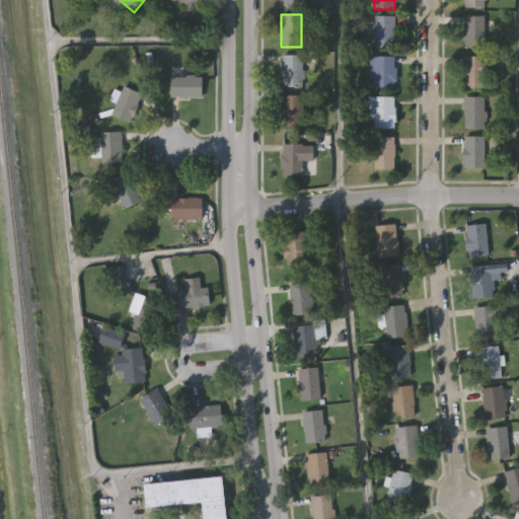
[(394,15),(394,48),(372,48),(372,15),(394,15)]
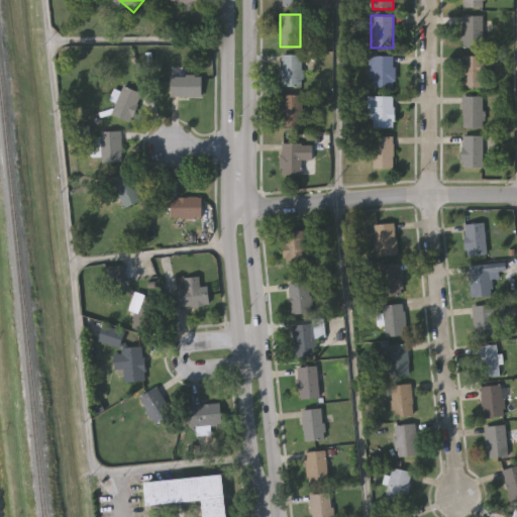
[(460,47),(460,16),(482,16),(482,47),(460,47)]
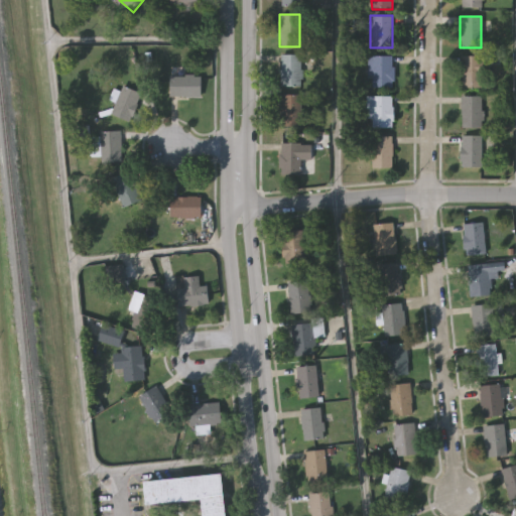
[(280,86),(280,54),(301,54),(301,86),(280,86)]
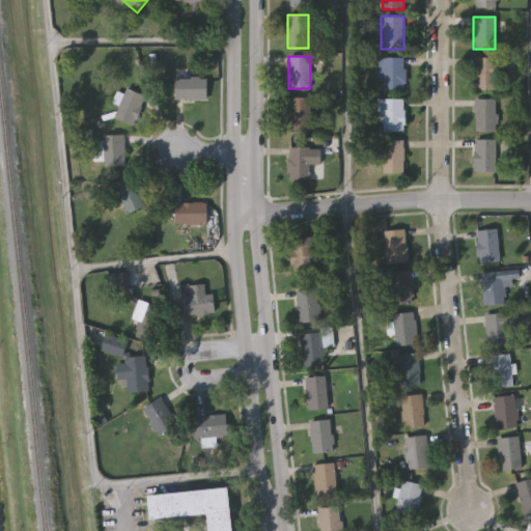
[(403,90),(376,90),(376,57),(403,57),(403,90)]
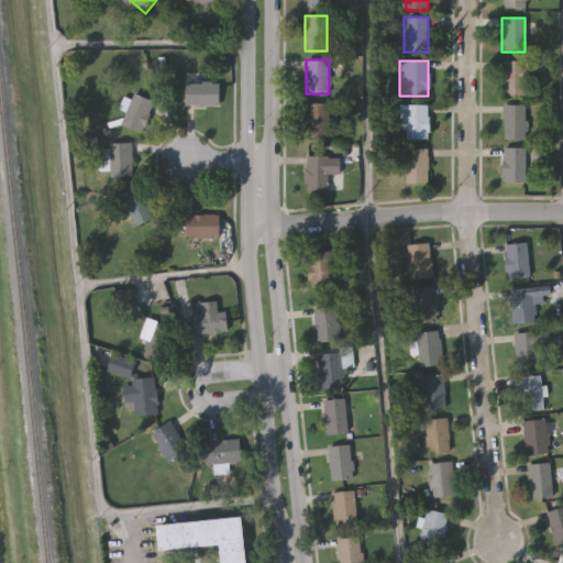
[(504,62),(525,62),(525,96),(504,96),(504,62)]
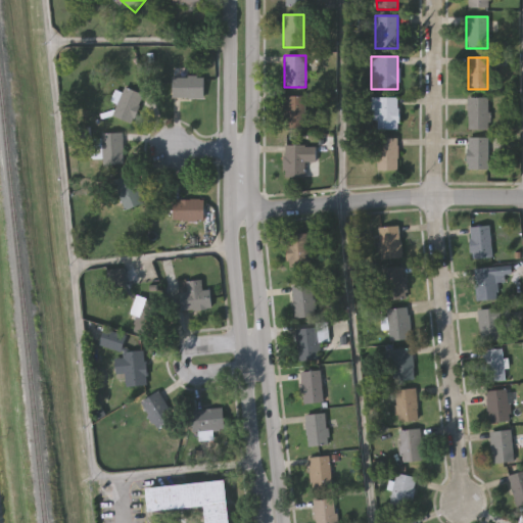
[(202,98),(172,98),(172,78),(202,78),(202,98)]
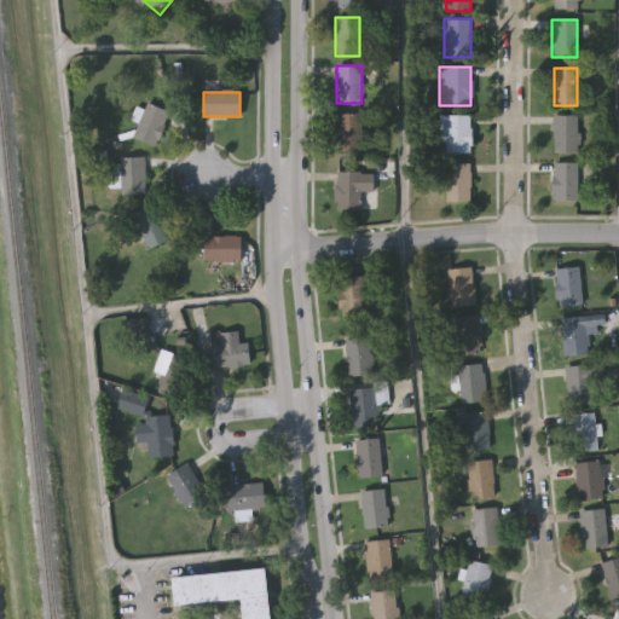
[(169,114),(155,146),(132,137),(148,103),(169,114)]
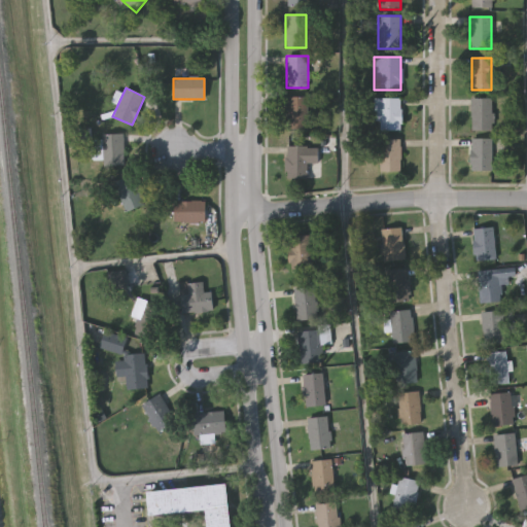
[(308,97),(308,132),(286,132),(286,97),(308,97)]
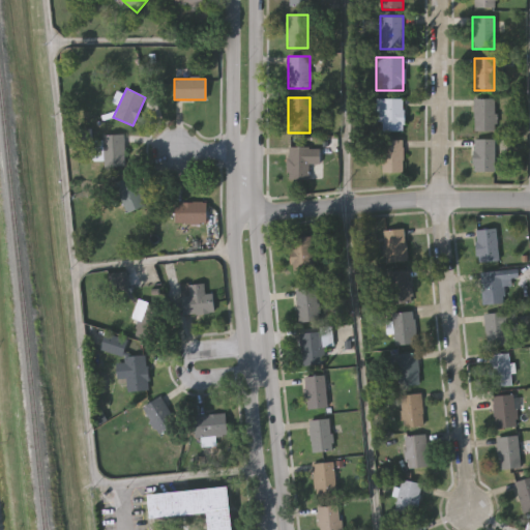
[(376,98),(403,98),(403,130),(376,130),(376,98)]
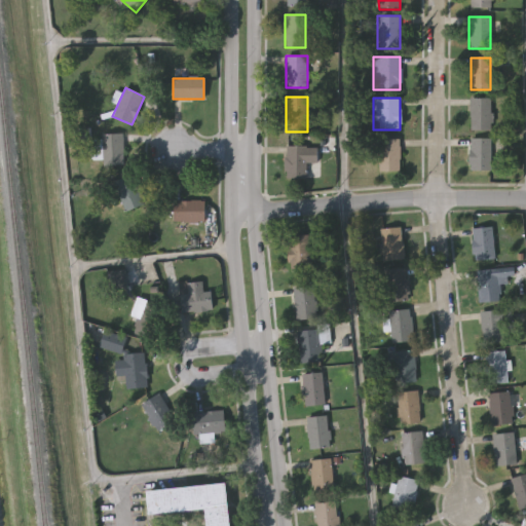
[(471,130),(471,98),(490,98),(490,130),(471,130)]
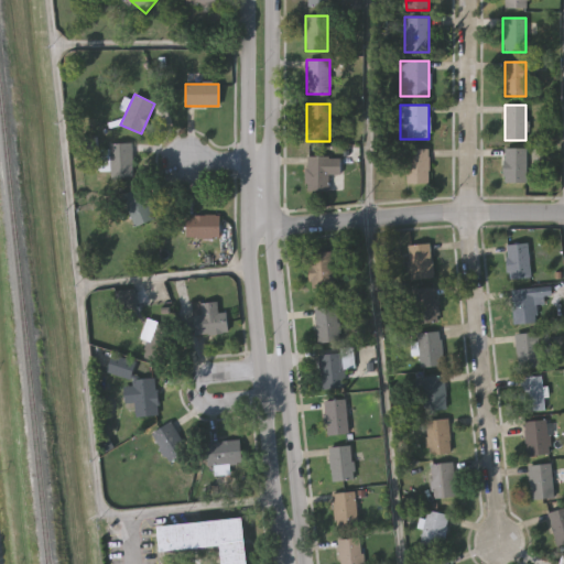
[(109,177),(109,172),(96,172),(96,150),(108,150),(108,144),(132,144),(132,177),(109,177)]
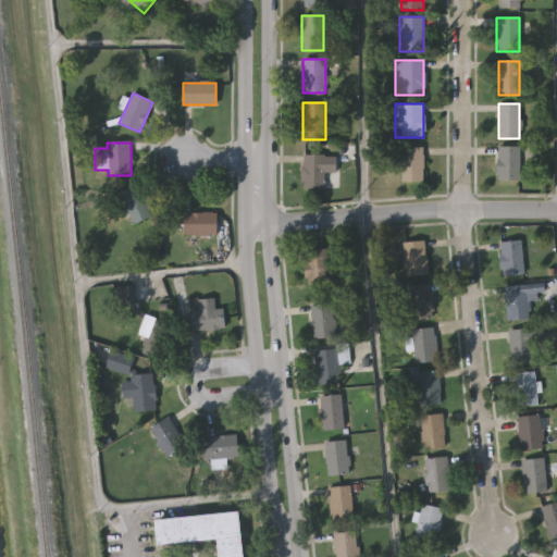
[(423,147),(423,181),(395,181),(395,147),(423,147)]
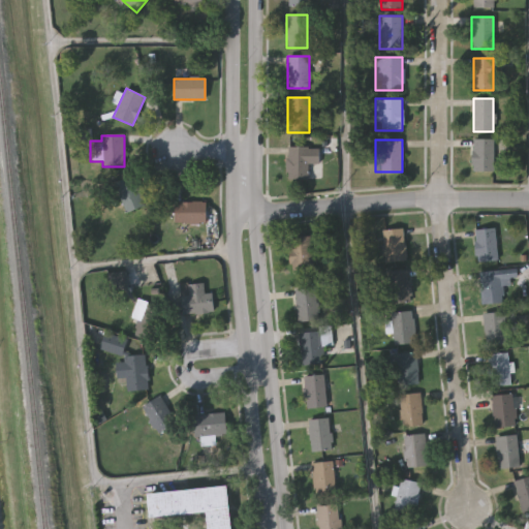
[(493,170),(472,170),(472,139),(493,139),(493,170)]
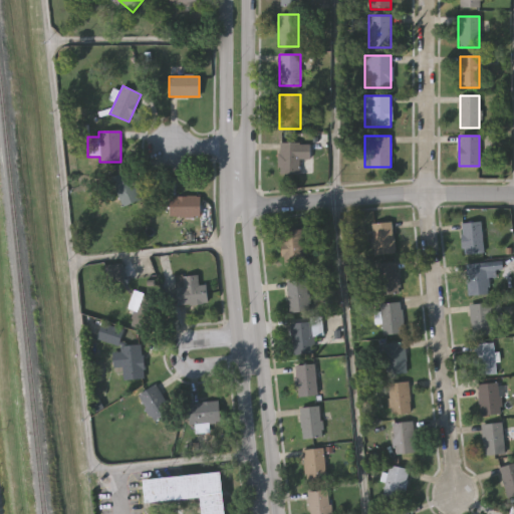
[(278,174),(278,143),(308,143),(308,174),(278,174)]
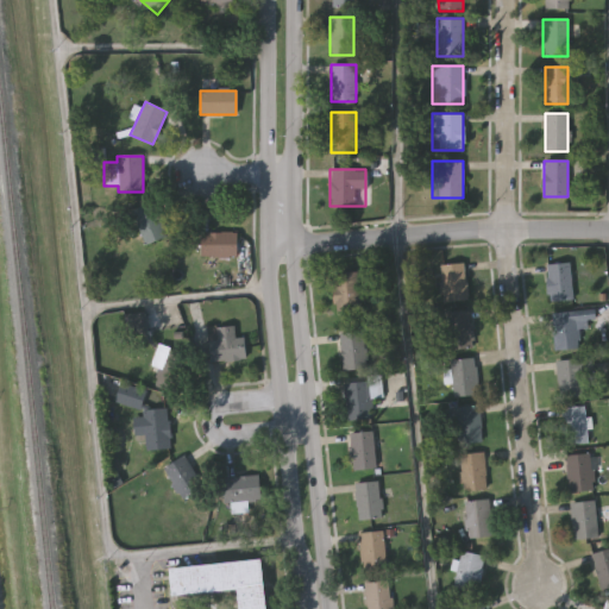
[(165,237),(143,244),(133,211),(155,203),(165,237)]
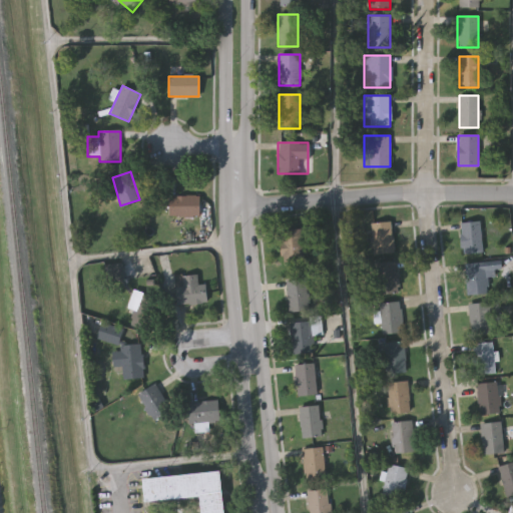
[(169,217),(169,195),(200,195),(200,217),(169,217)]
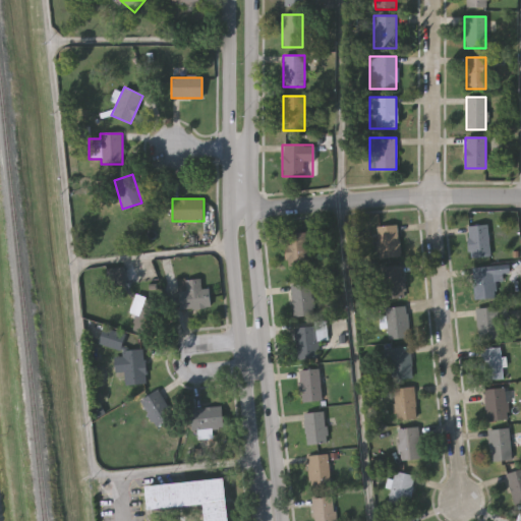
[(400,256),(378,258),(375,227),(398,225),(400,256)]
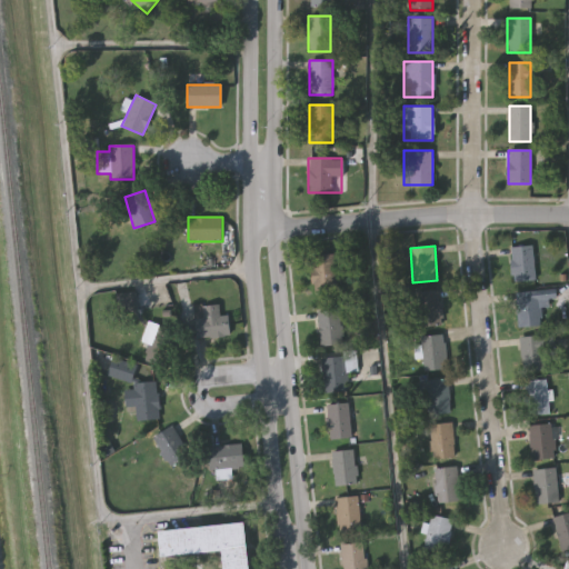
[(512,280),(511,247),(533,246),(533,280),(512,280)]
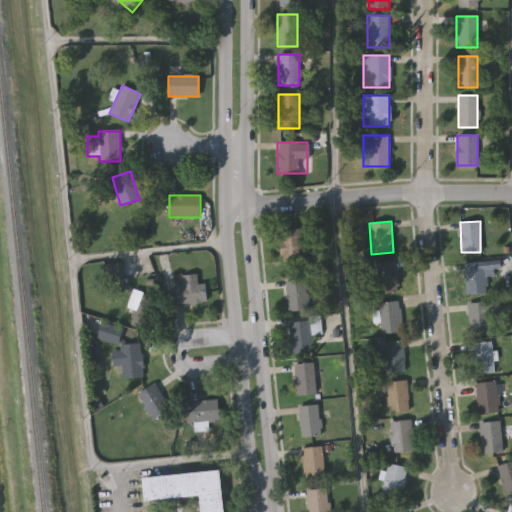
[(302,259),(282,261),(279,230),(299,228),(302,259)]
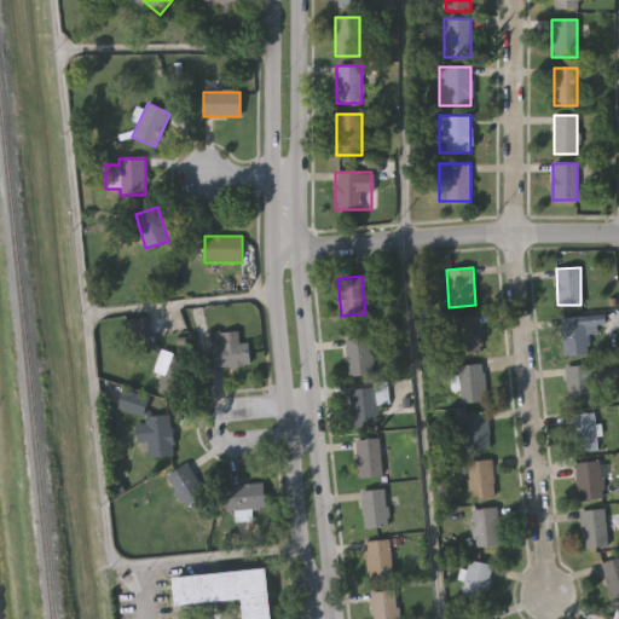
[(452,318),(478,316),(480,353),(453,354),(452,318)]
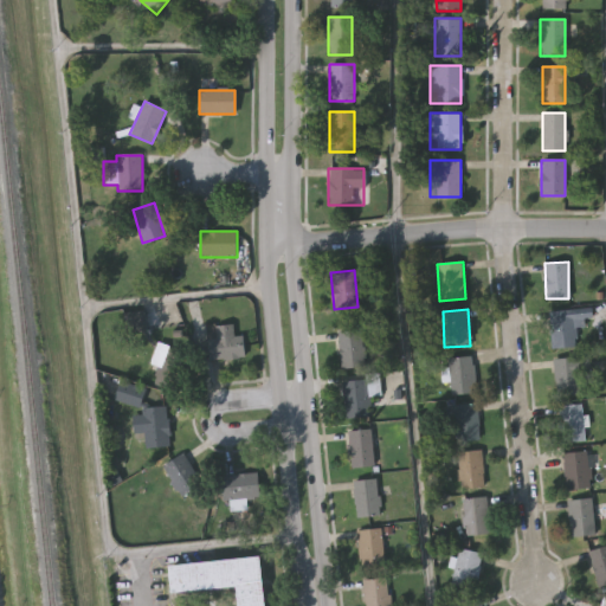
[(549,311),(575,311),(575,347),(549,347),(549,311)]
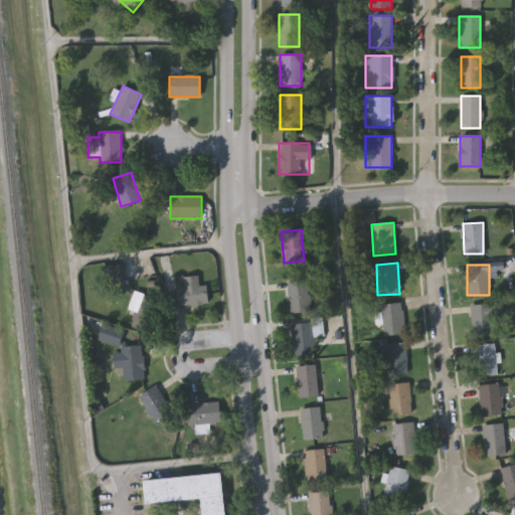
[(206,285),(207,304),(177,305),(176,276),(198,275),(198,285),(206,285)]
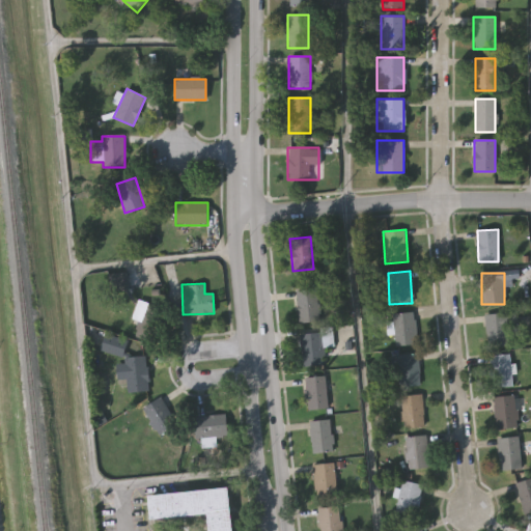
[(298,322),(298,289),(318,289),(318,322),(298,322)]
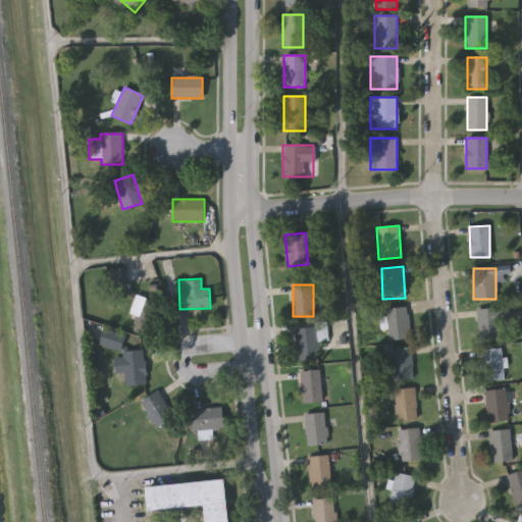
[(120,293),(128,288),(135,299),(126,304),(120,293)]
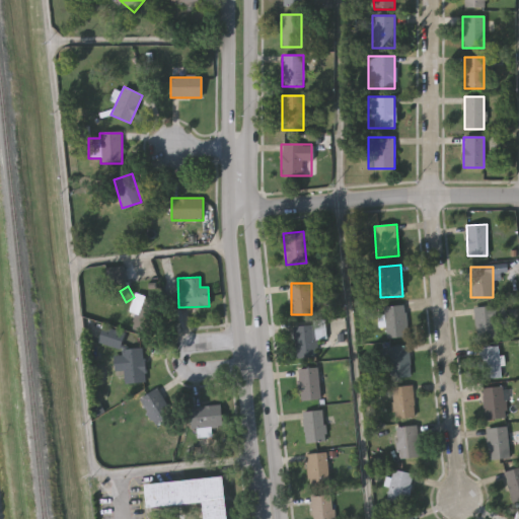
[(406,337),(386,339),(383,306),(403,305),(406,337)]
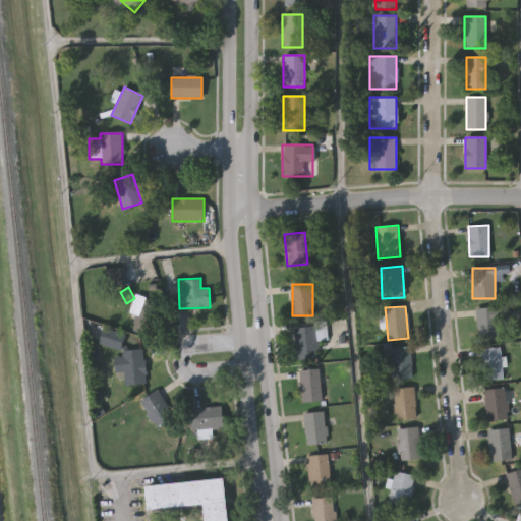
[(478,339),(477,306),(508,306),(508,322),(500,322),(500,339),(478,339)]
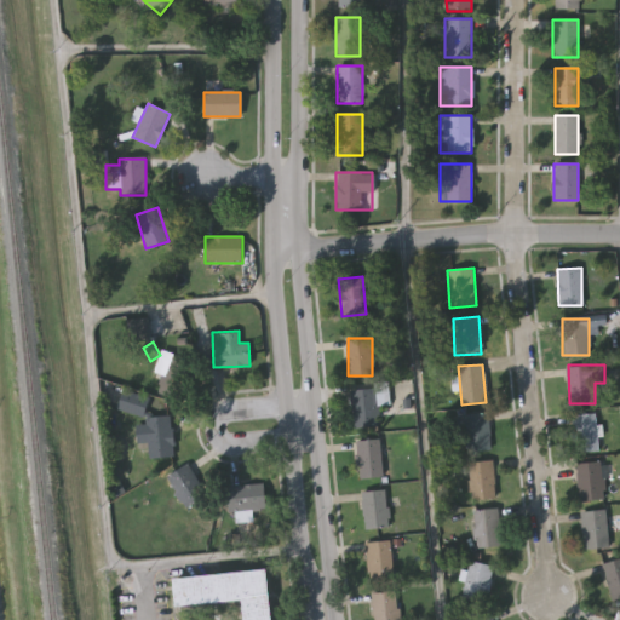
[(377,401),(377,426),(352,428),(351,386),(388,386),(388,401),(377,401)]
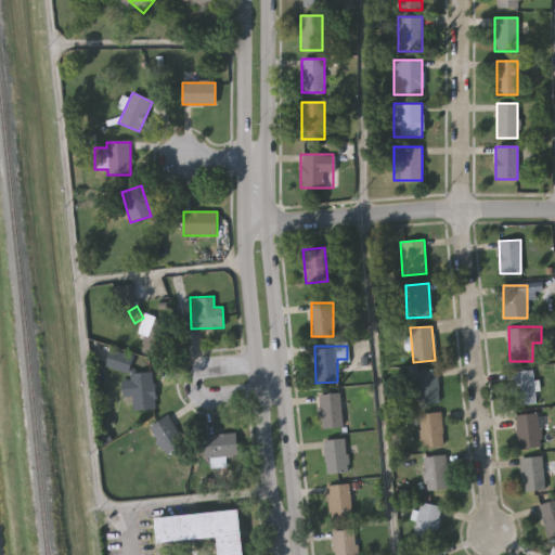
[(131,360),(124,373),(110,364),(117,351),(131,360)]
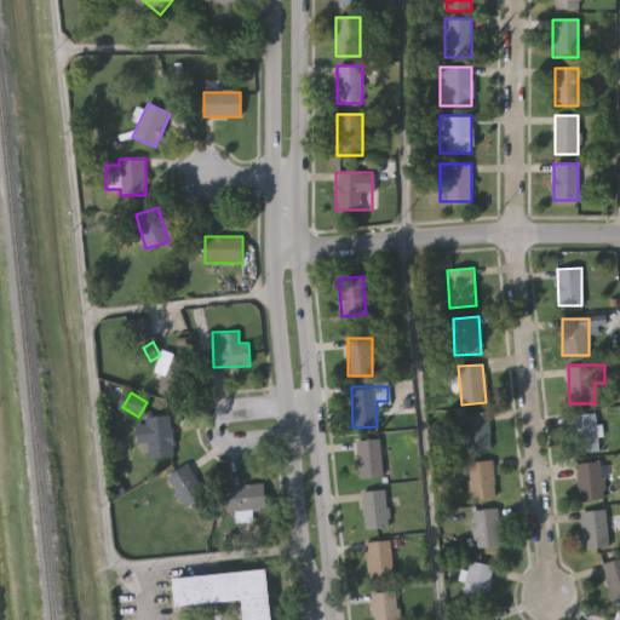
[(487,412),(491,448),(468,451),(464,414),(487,412)]
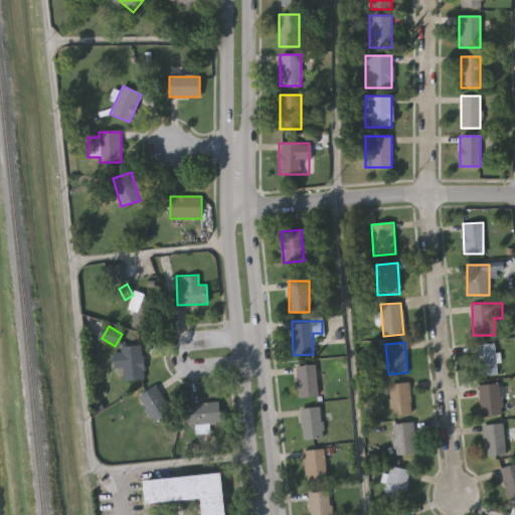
[(497,344),(497,374),(475,374),(475,344),(497,344)]
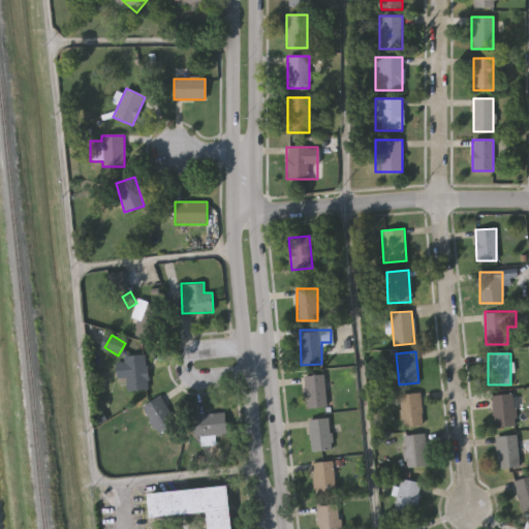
[(122,354),(147,354),(147,390),(127,390),(127,377),(118,377),(118,363),(122,363),(122,354)]
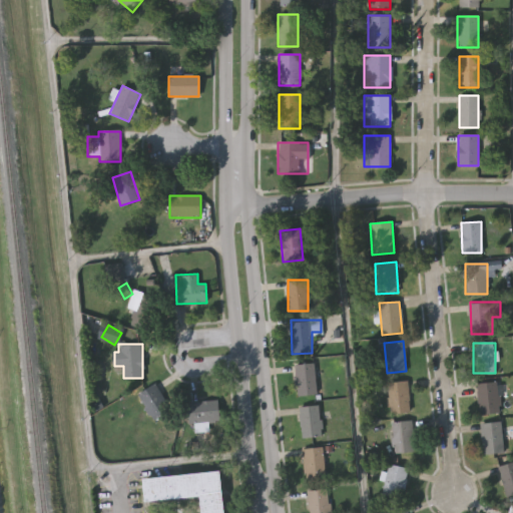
[(294,364),(314,362),(317,393),(297,395),(294,364)]
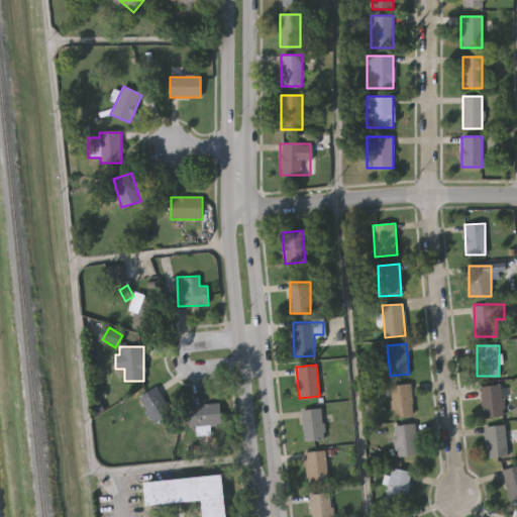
[(413,414),(393,416),(390,385),(410,383),(413,414)]
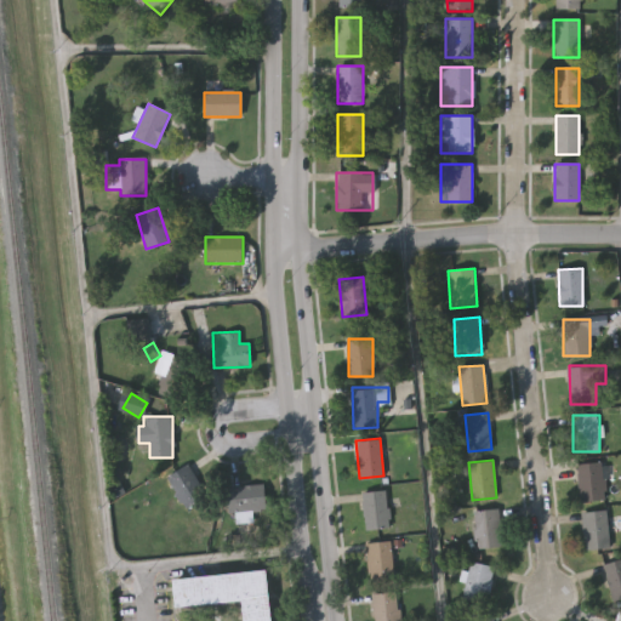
[(579,461),(603,461),(603,500),(579,500),(579,461)]
